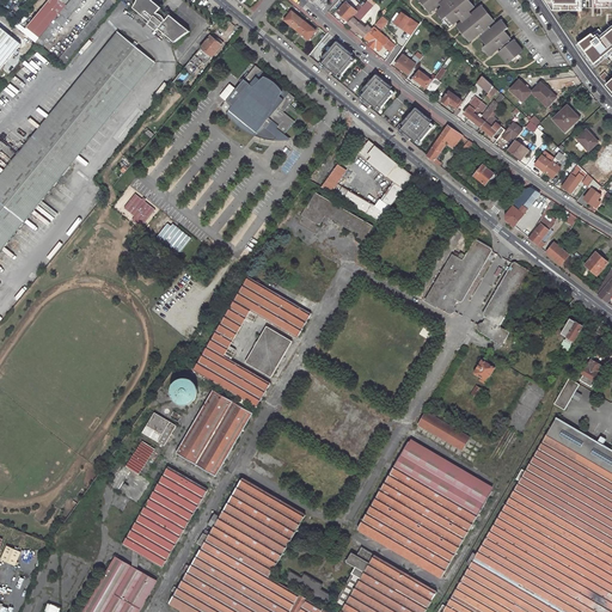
[(61,0),(50,0),(28,29),(40,38),(67,5),(66,4),(61,0)]
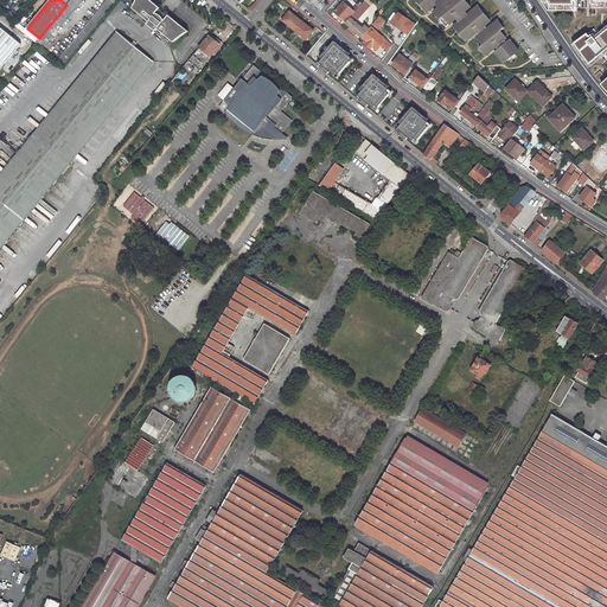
[(81,0),(70,0),(66,5),(36,44),(42,49),(81,0)]
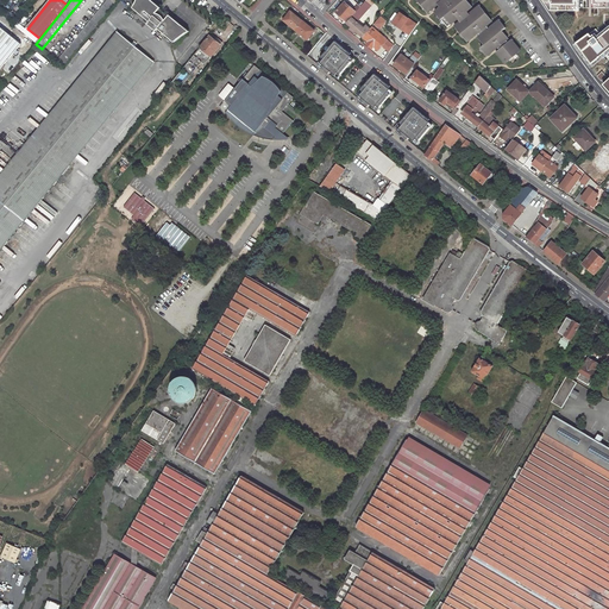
[(118,1),(115,0),(107,0),(57,62),(64,67),(118,1)]
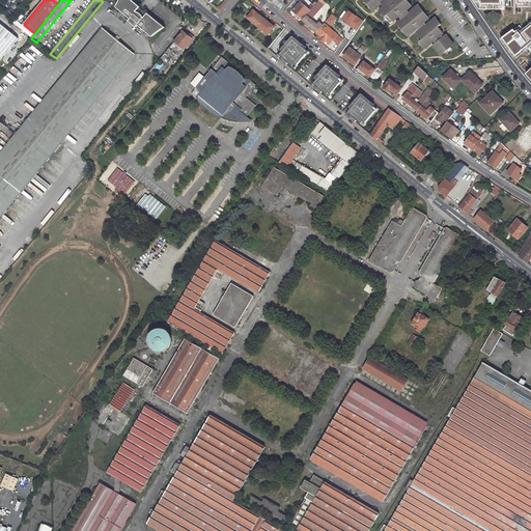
[(119,0),(117,7),(131,19),(130,22),(137,28),(139,26),(152,37),(166,27),(148,12),(147,15),(139,9),(141,7),(133,0),(119,0)]
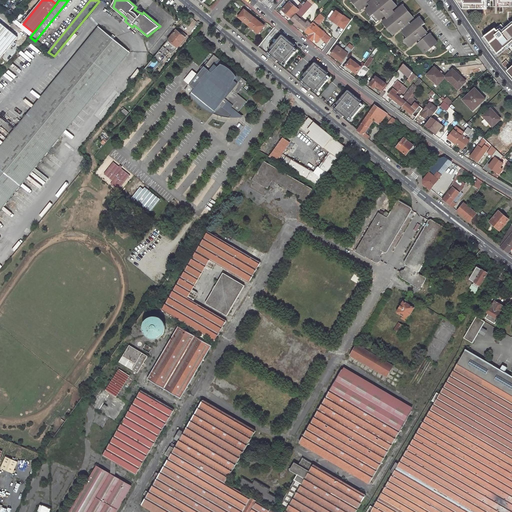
[(424,54),(436,43),(429,34),(426,37),(424,35),(426,33),(421,27),(424,24),(418,17),(410,25),(408,22),(412,19),(401,5),(393,13),(391,10),(395,6),(390,0),(377,0),(376,1),(375,0),(349,0),(359,11),(367,4),(369,6),(365,10),(375,23),(384,16),(386,18),(381,22),(392,35),(400,28),(402,30),(401,32),(406,38),(403,40),(409,47),(417,40),(419,42),(416,45),(424,54)]
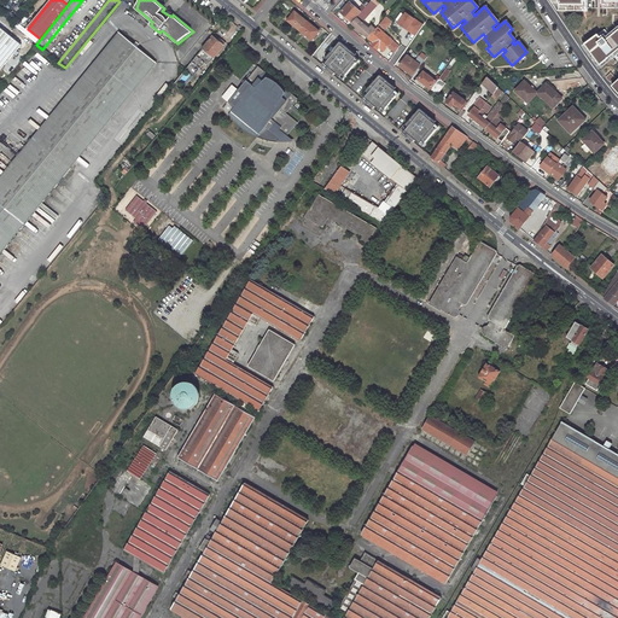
[(551,0),(559,11),(587,11),(587,7),(587,0),(551,0)]
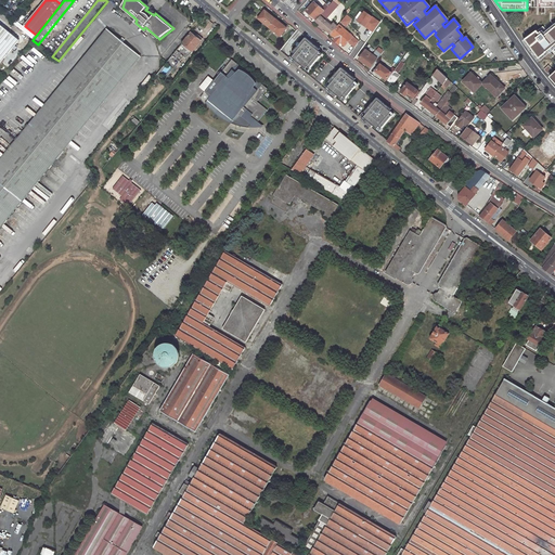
[(314,2),(307,11),(317,20),(320,15),(321,16),(321,15),(325,11),(314,2)]
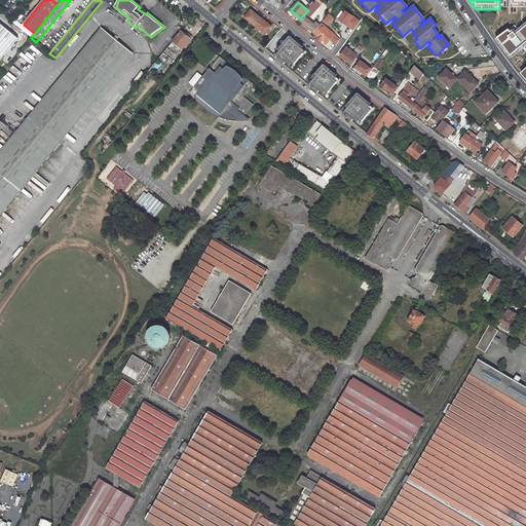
[(305,15),(308,19),(316,9),(311,6),(308,10),(304,14),(305,15)]
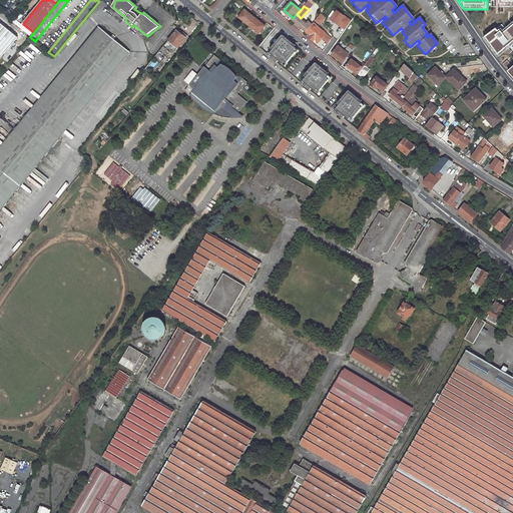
[(254,18),(244,10),(238,17),(248,25),(254,18)]
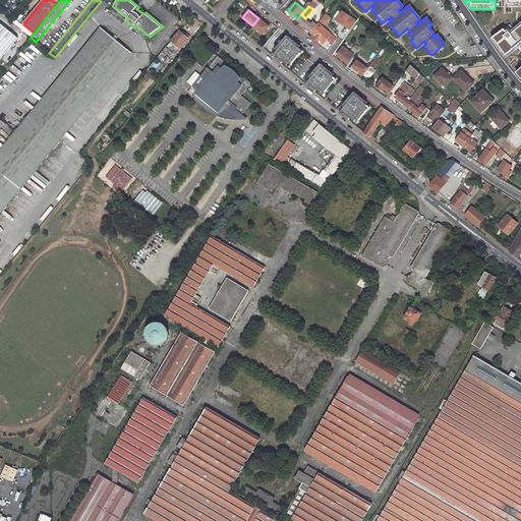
[(357,21),(342,10),(336,19),(350,31),(357,21)]
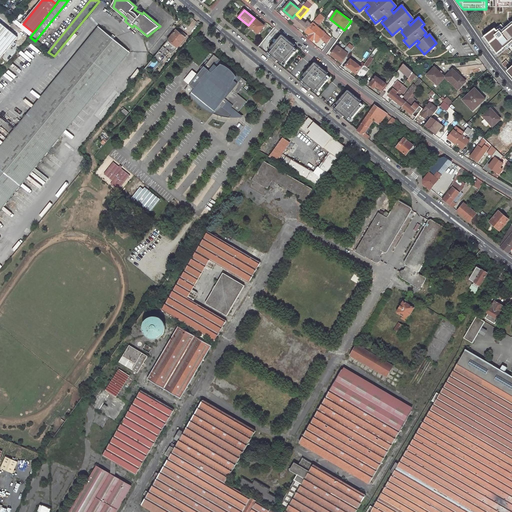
[(322,22),(325,18),(320,14),(314,21),(319,25),(322,22)]
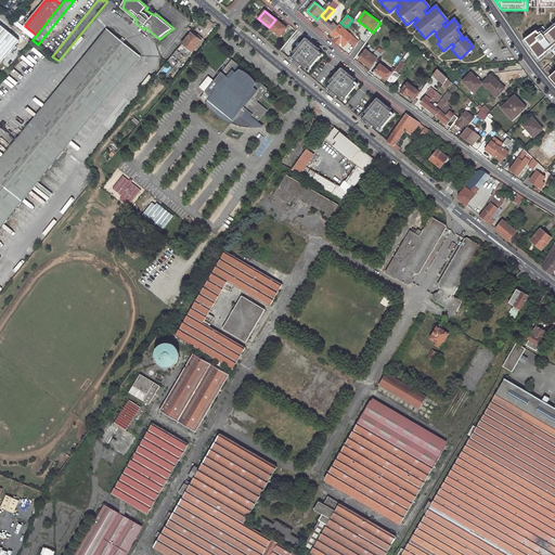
[(322,16),(317,22),(320,25),(319,27),(323,30),(325,29),(331,34),(337,26),(334,23),(332,25),(325,20),(322,16)]
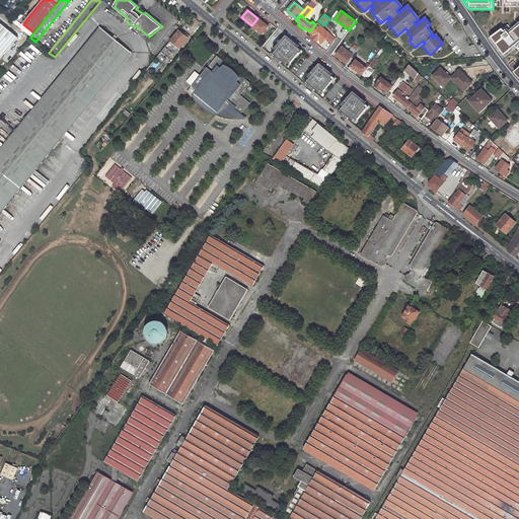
[(251,25),(263,34),(269,26),(257,18),(251,25)]
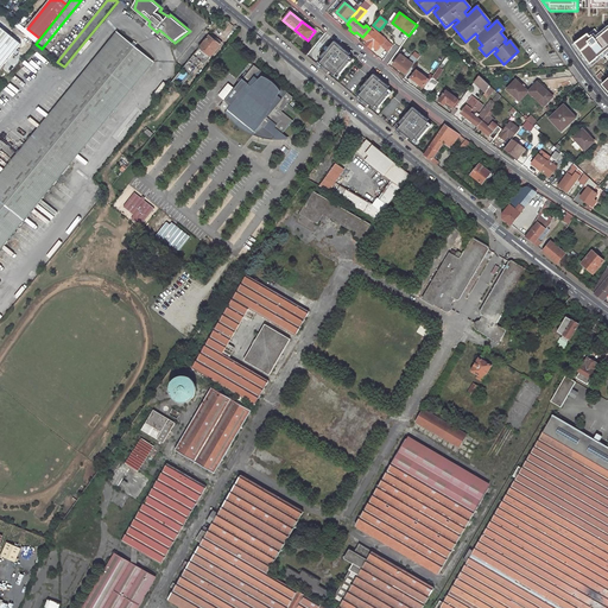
[(0,69),(21,44),(0,26),(0,69)]
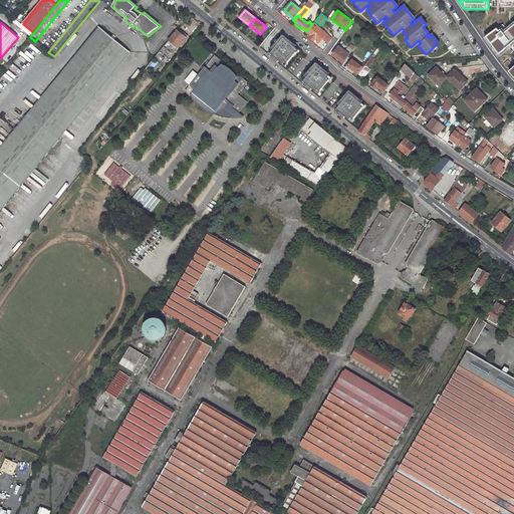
[(315,23),(307,32),(311,35),(309,37),(314,41),(316,39),(319,42),(322,39),(327,33),(315,23)]
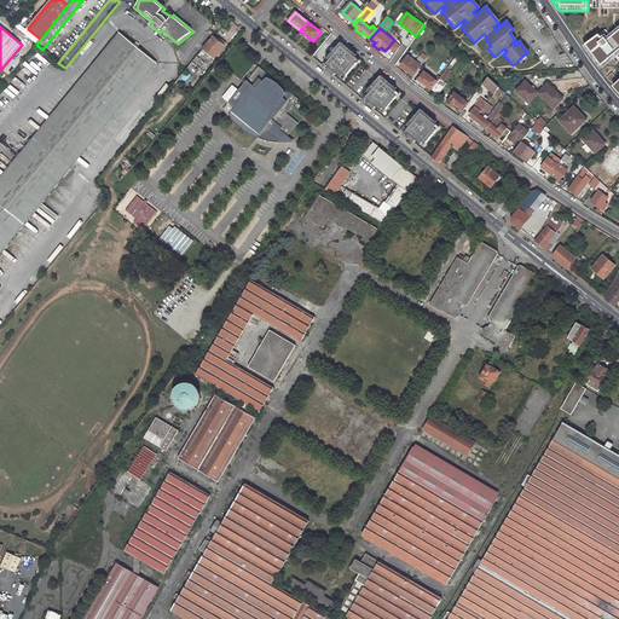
[(599,34),(585,44),(601,65),(618,50),(618,29),(607,39),(605,35),(601,36),(599,34)]
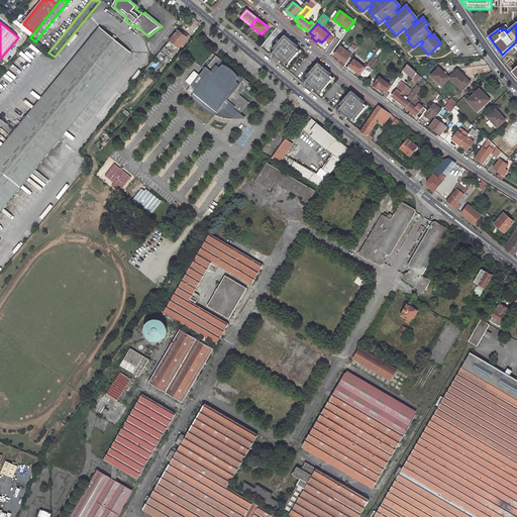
[(99,25),(24,112),(31,118),(103,29),(99,25)]
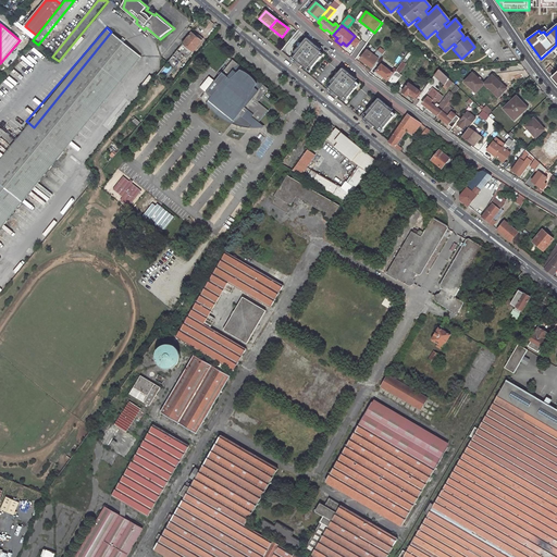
[(0,227),(63,150),(58,146),(95,99),(114,76),(135,51),(111,32),(34,127),(26,121),(0,155),(0,227)]
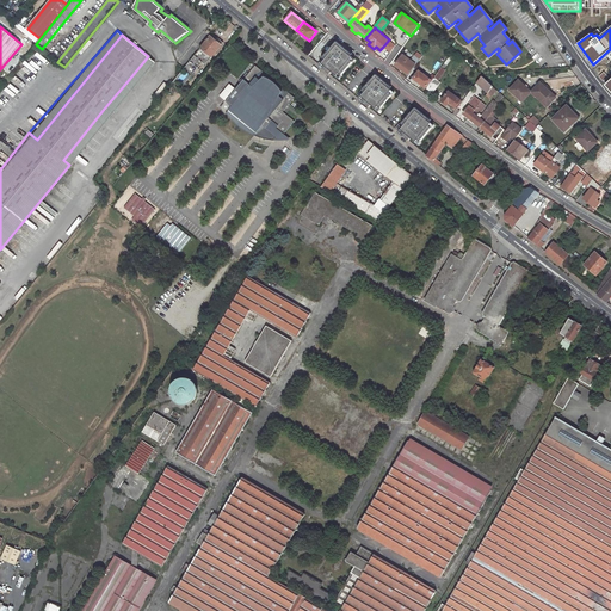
[(210,37),(201,49),(184,68),(172,84),(180,91),(207,56),(208,55),(211,57),(223,43),(216,38),(215,41),(210,37)]
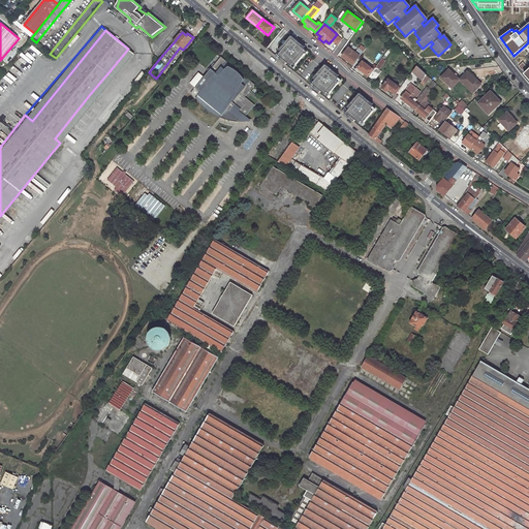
[(342,39),(337,34),(332,40),(338,45),(342,39)]
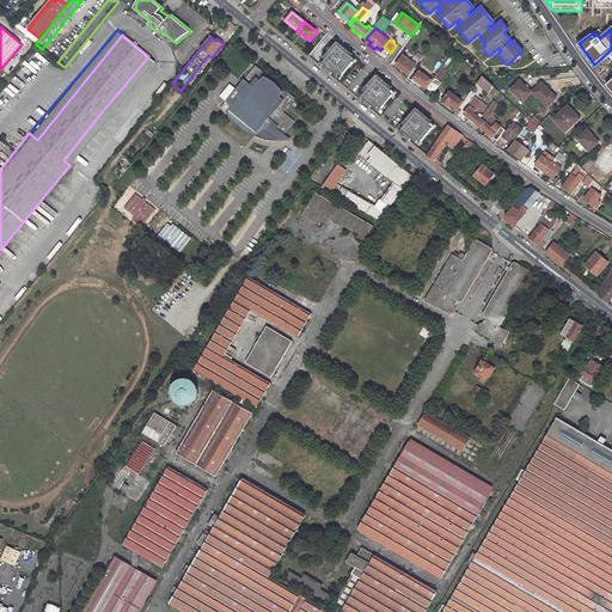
[(325,66),(324,68),(331,74),(332,72),(337,77),(340,73),(342,75),(354,62),(352,60),(354,57),(352,56),(349,54),(350,51),(337,42),(328,54),(329,56),(326,60),(323,63),(325,66)]
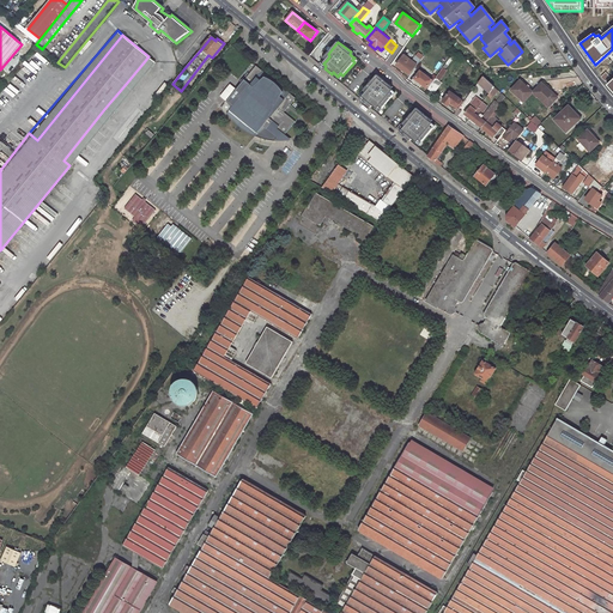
[(595,65),(580,43),(578,44),(588,60),(593,66),(595,65)]
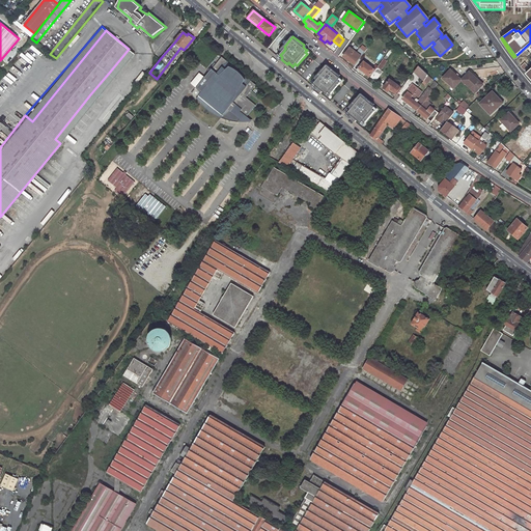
[(351,48),(343,57),(355,64),(361,56),(351,48)]
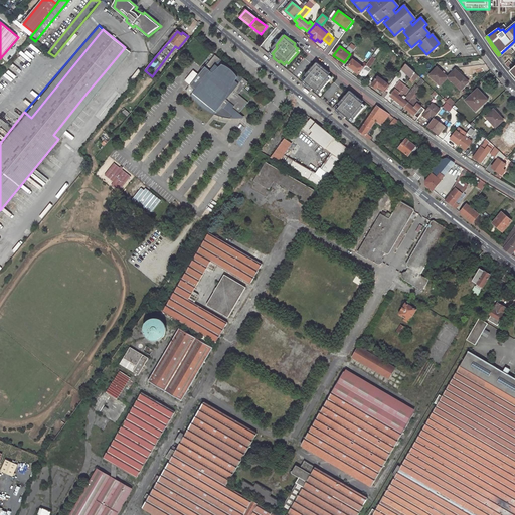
[(88,92),(53,135),(58,139),(130,51),(125,47),(106,70),(88,92)]
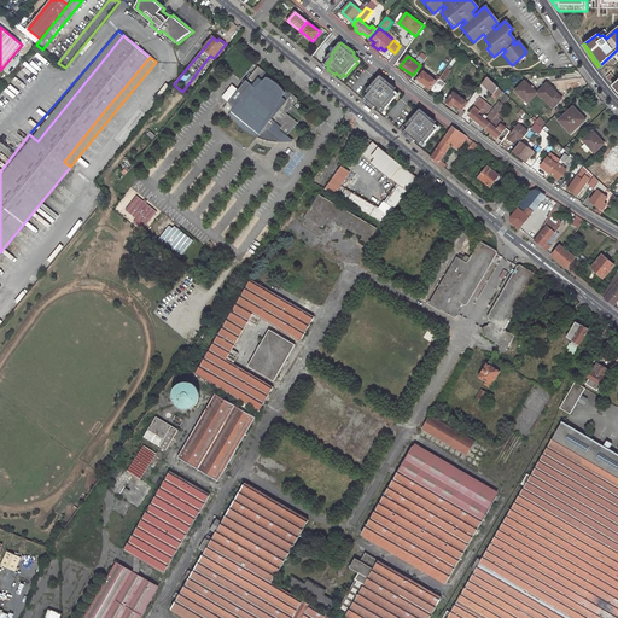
[(298,99),(258,66),(251,74),(244,83),(222,109),(228,116),(229,114),(233,118),(237,123),(243,128),(249,133),(254,135),(264,140),(268,141),(270,143),(274,143),(277,143),(281,136),(284,134),(286,136),(298,123),(286,114),(298,99)]
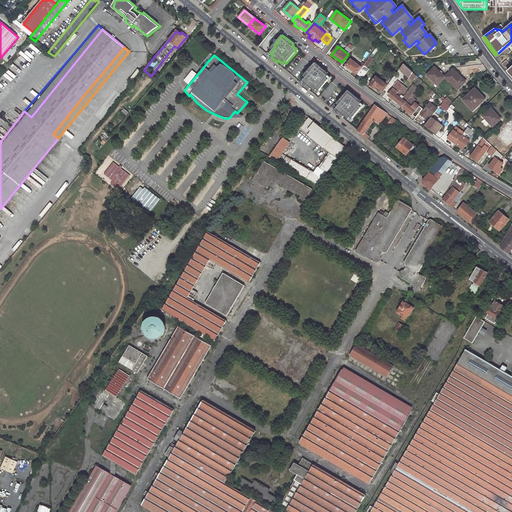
[(350,58),(345,65),(356,74),(362,66),(350,58)]
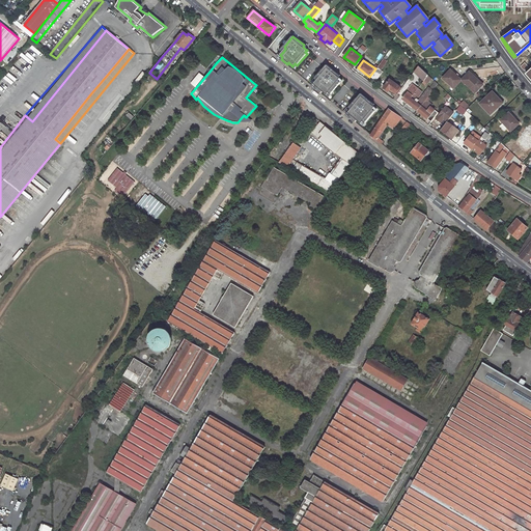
[(317,87),(315,88),(322,93),(324,91),(328,95),(330,93),(332,94),(341,83),(339,81),(341,79),(339,78),(337,76),(338,74),(328,65),(318,76),(320,78),(317,81),(314,84),(317,87)]
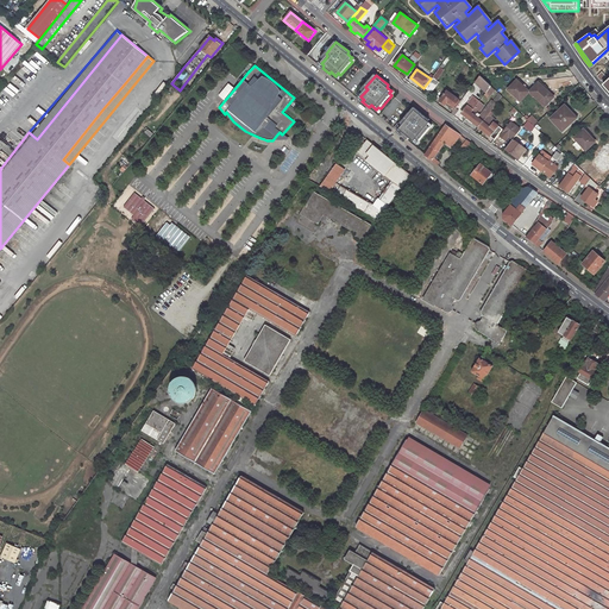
[(481,75),(475,83),(487,93),(491,87),(481,75)]
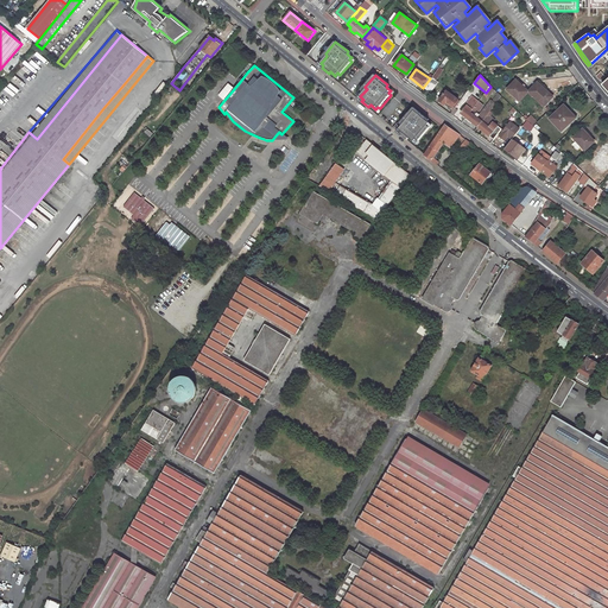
[(431,93),(438,82),(432,77),(430,81),(425,88),(431,93)]
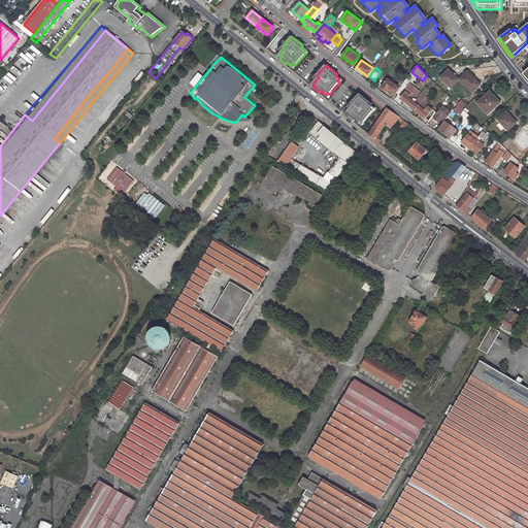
[(449,69),(441,77),(452,88),(460,79),(449,69)]
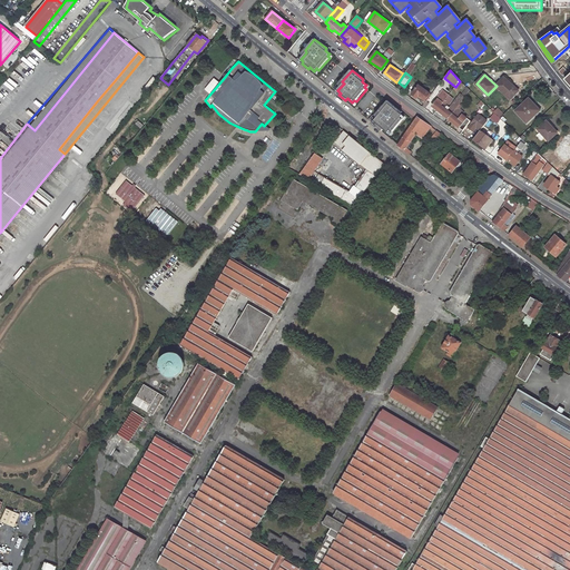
[(520,90),(504,77),(497,86),(511,99),(520,90)]
